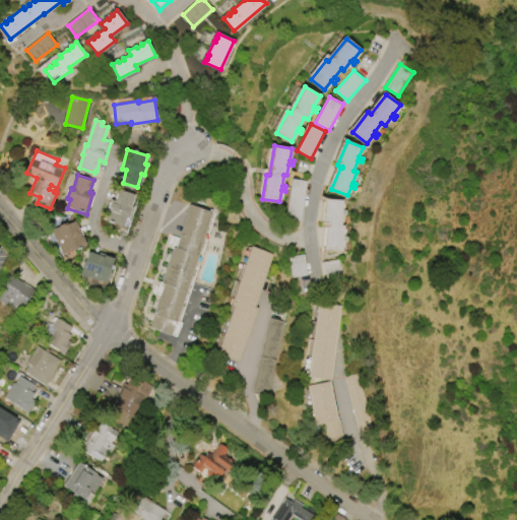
[(285,218),(292,179),(308,181),(302,221),(285,218)]
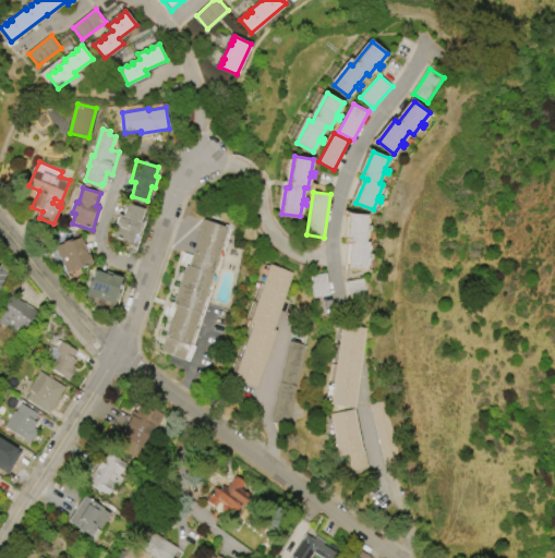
[(146,209),(139,234),(135,233),(132,244),(112,238),(120,215),(125,216),(129,204),(146,209)]
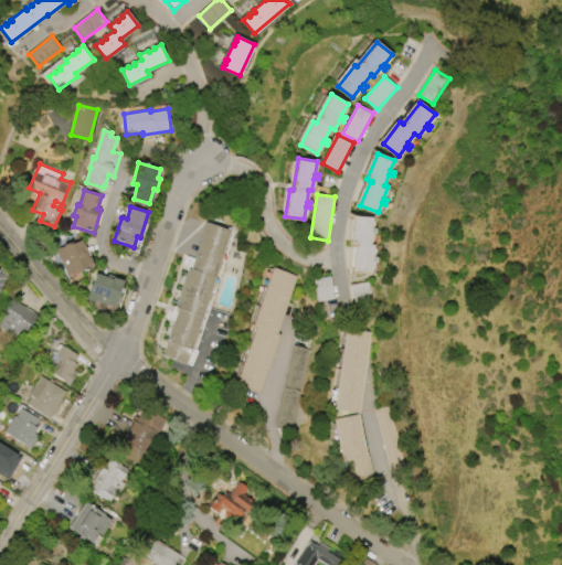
[(352,243),(354,215),(373,217),(372,228),(377,228),(375,233),(371,232),(371,245),(374,245),(373,257),(378,257),(378,262),(373,262),(373,272),(353,270),(356,245),(358,245),(358,244),(352,243)]
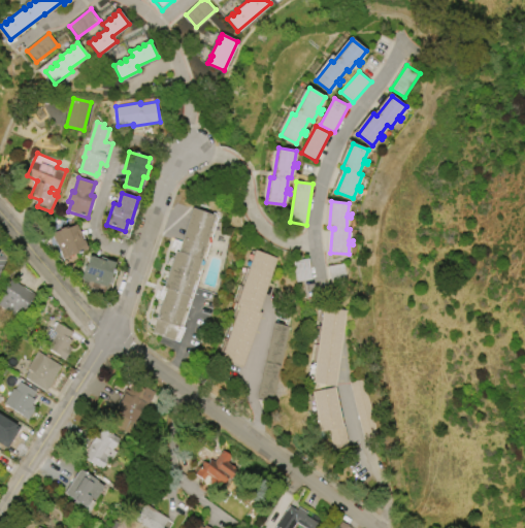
[(217,216),(174,340),(153,333),(157,320),(156,319),(167,289),(164,288),(176,252),(178,253),(194,208),(217,216)]
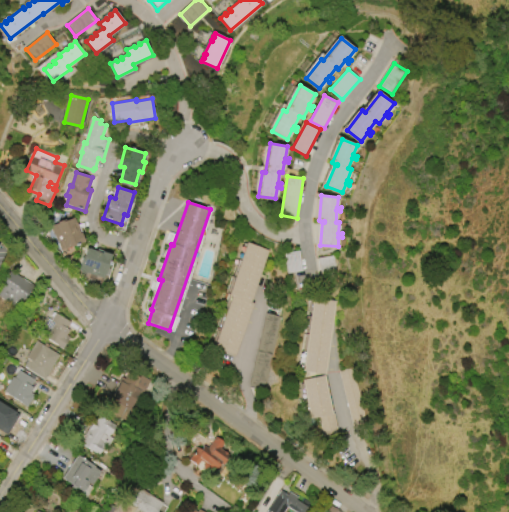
[(75,217),(80,233),(82,232),(85,242),(62,250),(56,233),(55,234),(53,228),(54,228),(53,225),(59,223),(58,222),(66,219),(67,220),(75,217)]
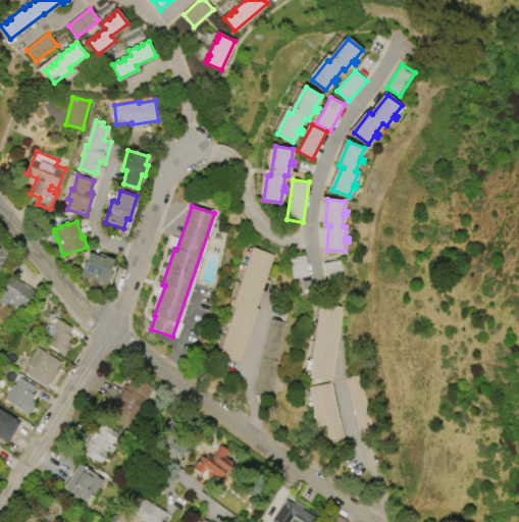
[(234,301),(253,247),(276,255),(257,308),(260,309),(241,362),(217,354),(237,302),(234,301)]
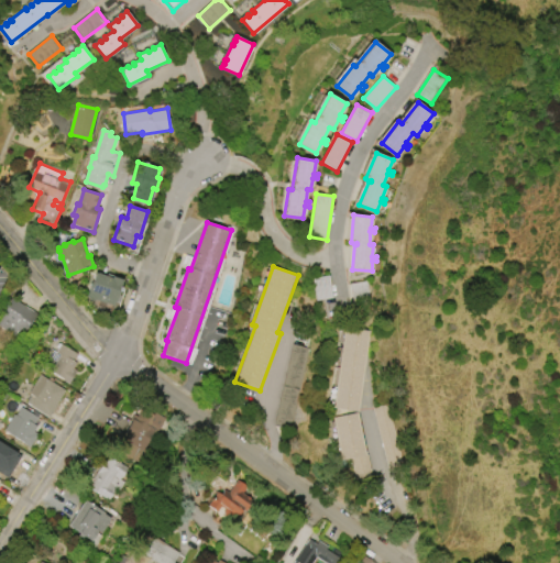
[(96,272),(112,277),(113,276),(123,279),(114,306),(97,299),(96,301),(89,299),(90,297),(87,296),(89,289),(88,288),(91,280),(94,280),(96,272)]
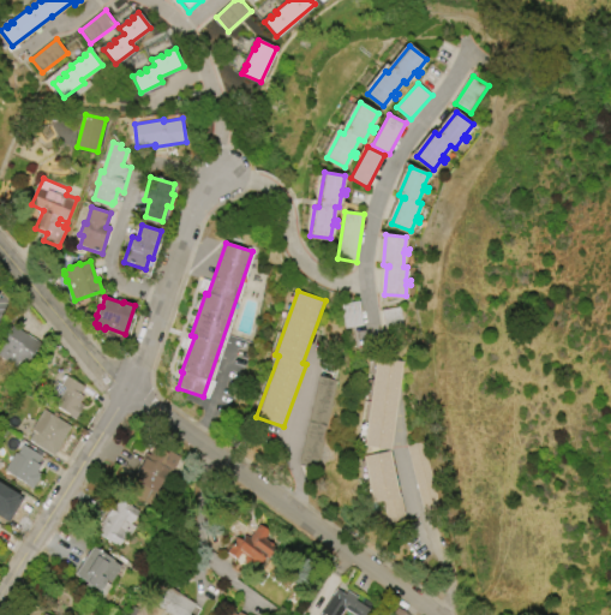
[(346,328),(341,304),(360,302),(365,326),(346,328)]
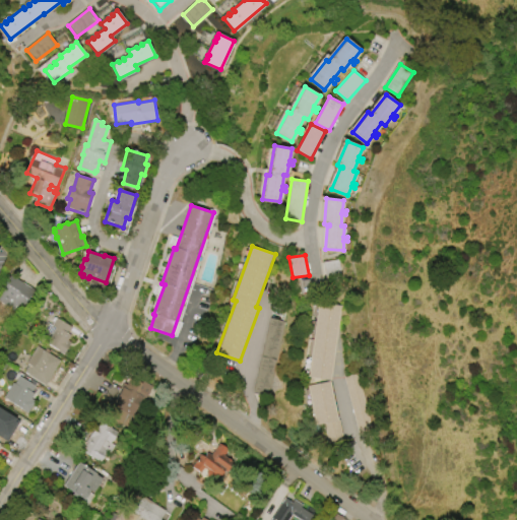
[(343,273),(327,276),(325,262),(341,259),(343,273)]
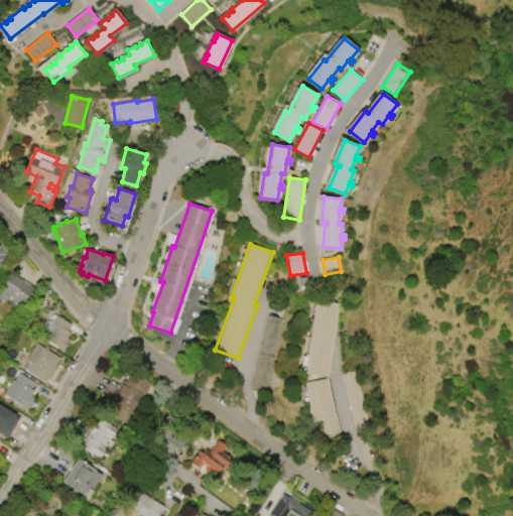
[(0,294),(12,273),(36,287),(22,311),(0,299),(0,294)]
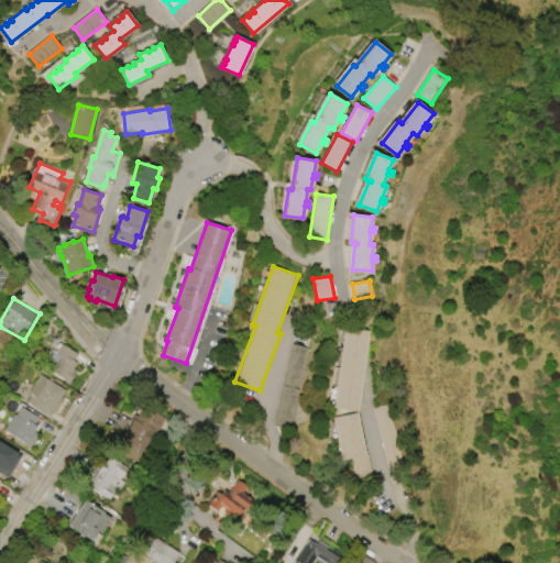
[(333,408),(346,328),(371,331),(359,411),(333,408)]
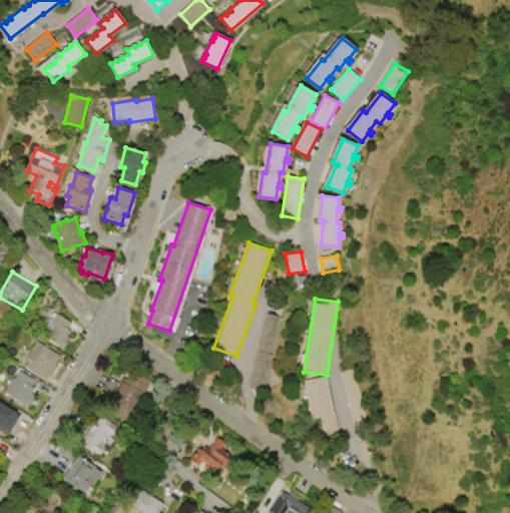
[(52,322),(57,314),(72,324),(68,329),(72,331),(69,336),(71,338),(63,350),(46,339),(47,337),(42,333),(47,325),(52,329),(56,324),(52,322)]
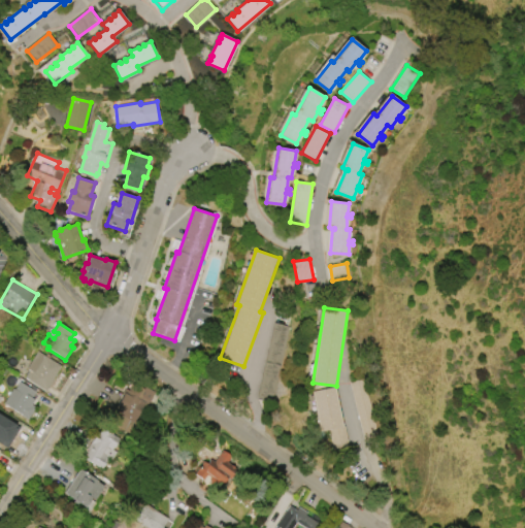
[(276,323),(293,326),(284,365),(283,365),(273,404),(258,401),(267,362),(268,362),(276,323)]
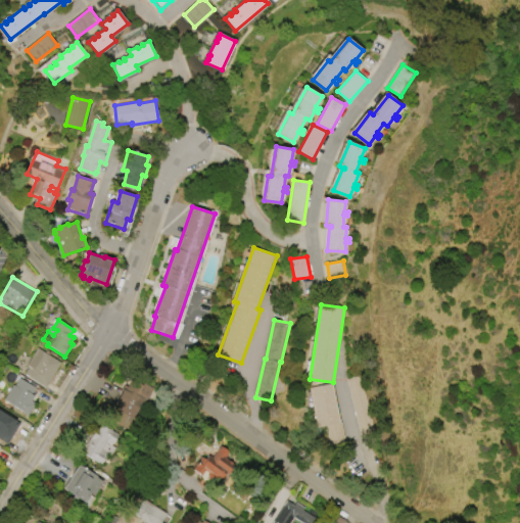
[(39,347),(62,363),(47,387),(27,374),(32,367),(28,365),(39,347)]
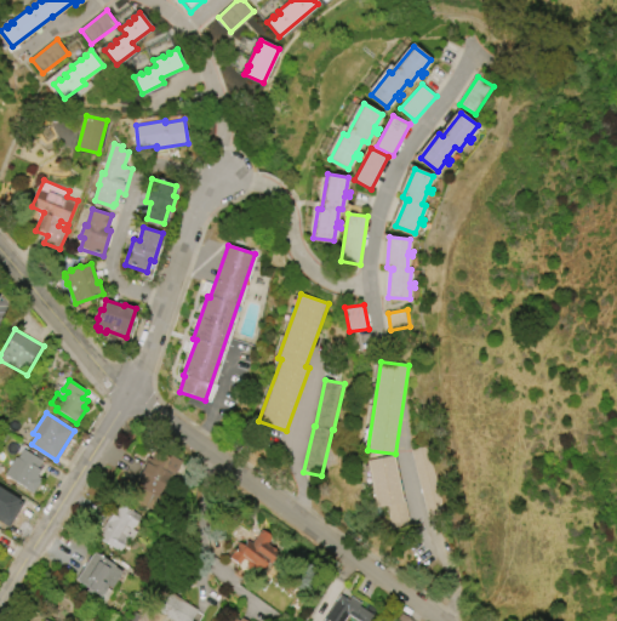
[(430,519),(413,450),(430,445),(449,514),(430,519)]
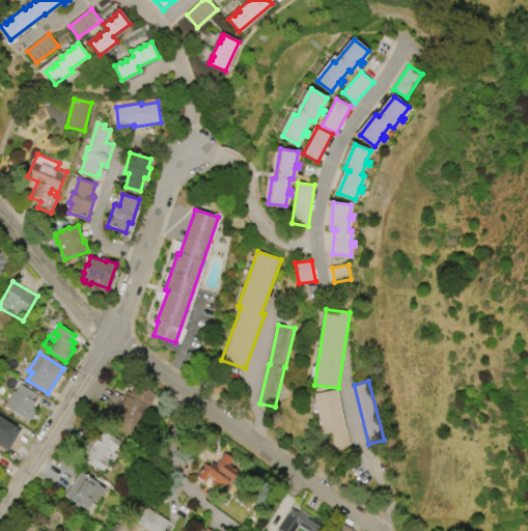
[(5,406),(15,390),(17,392),(22,384),(37,394),(33,400),(37,401),(33,408),(36,409),(34,411),(36,412),(29,422),(24,419),(25,417),(5,406)]
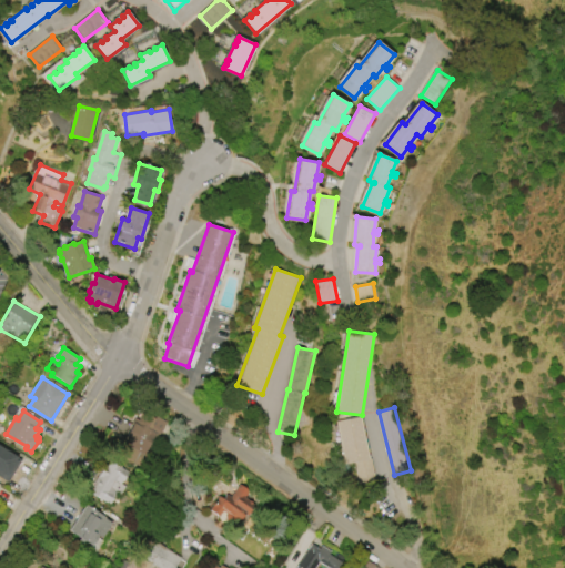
[(158,433),(145,455),(148,456),(142,467),(120,455),(127,444),(124,443),(134,424),(133,424),(137,418),(141,421),(145,412),(158,419),(160,417),(169,422),(161,435),(158,433)]
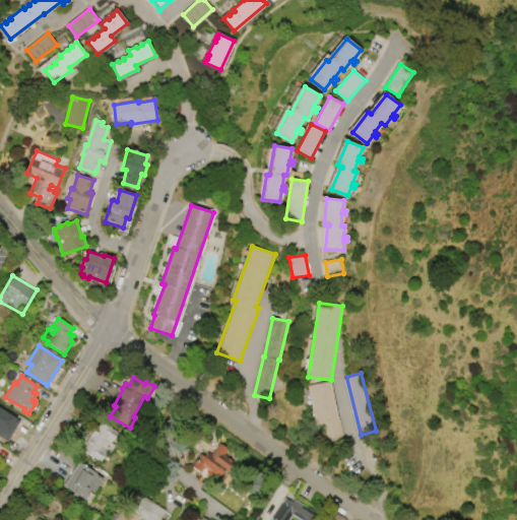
[(315,425),(307,386),(330,381),(338,419),(340,419),(345,441),(329,444),(325,423),(315,425)]
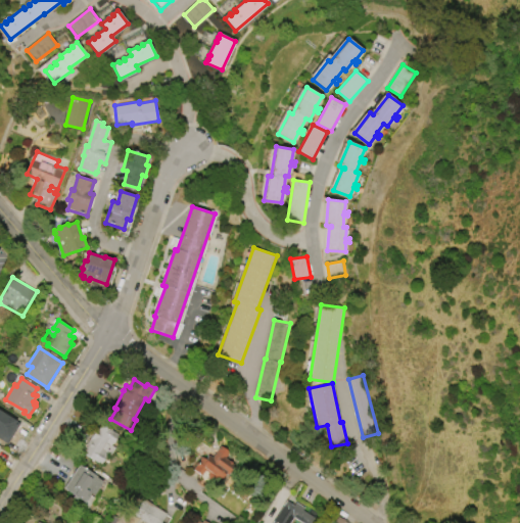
[(0,410),(1,409),(25,423),(9,446),(0,440),(0,410)]
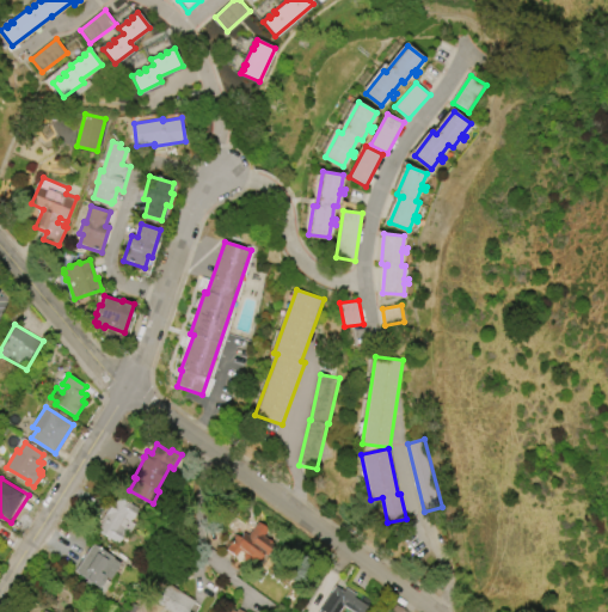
[(133,520),(137,524),(133,532),(129,530),(121,543),(100,530),(109,516),(106,515),(115,501),(116,502),(120,496),(140,508),(133,520)]
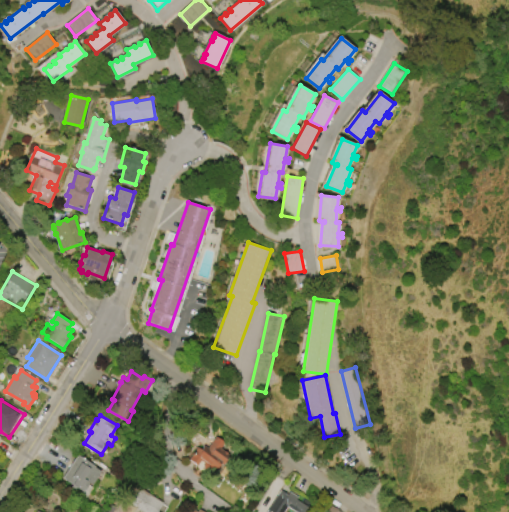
[(190,460),(199,448),(203,450),(206,445),(209,448),(217,436),(226,442),(222,448),(232,455),(225,465),(223,463),(217,471),(212,468),(210,471),(203,466),(205,464),(202,462),(199,466),(190,460)]
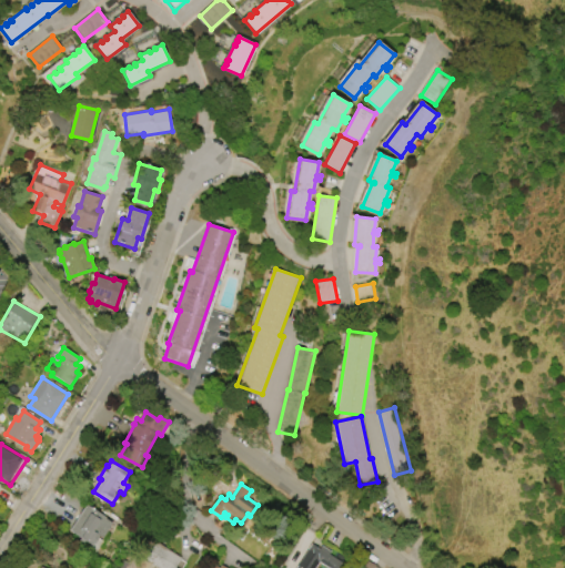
[(70,530),(88,504),(109,518),(108,519),(113,523),(104,538),(100,536),(106,540),(98,553),(90,548),(92,545),(70,530)]
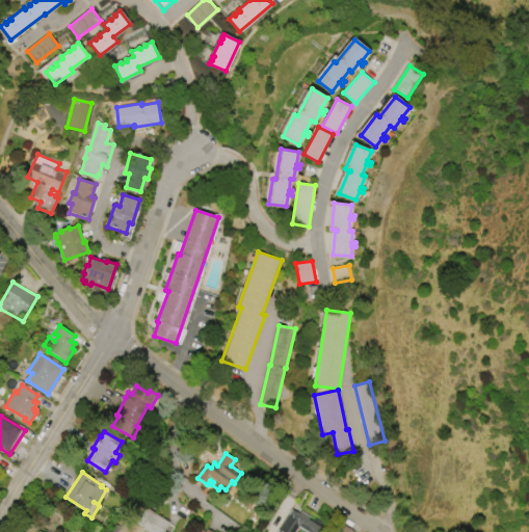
[(148,507),(172,523),(165,531),(166,531),(150,531),(137,524),(148,507)]
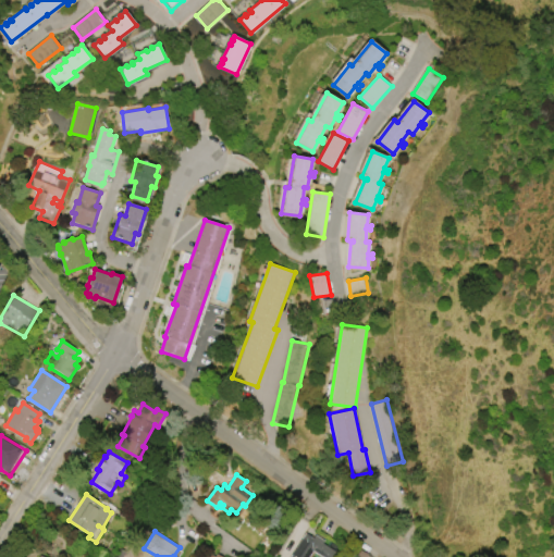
[(292,556),(308,533),(315,539),(318,534),(327,541),(325,543),(339,552),(335,556),(323,556),(315,552),(310,556),(292,556)]
